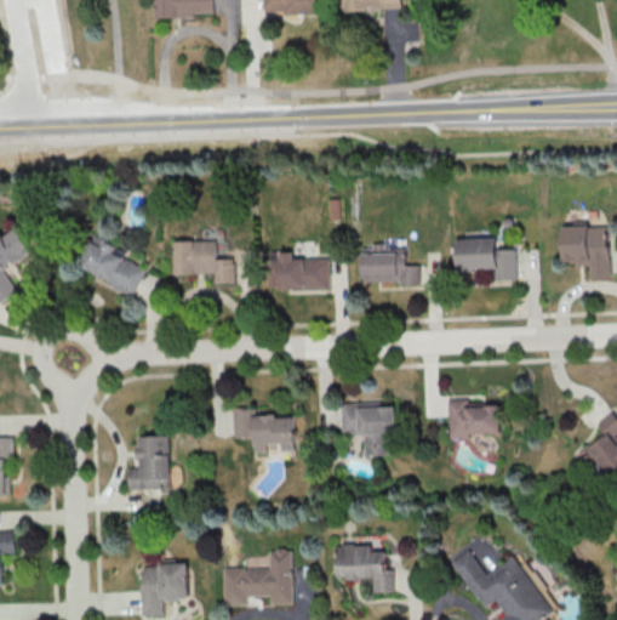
[(154,0),(154,17),(213,17),(213,0),(154,0)]
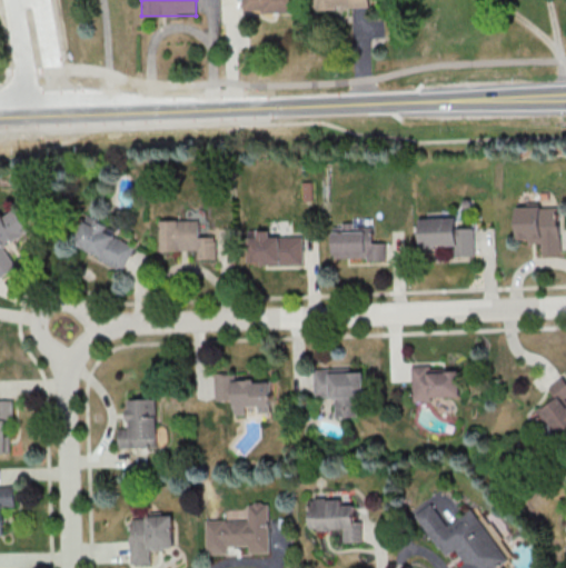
[(293,13),(293,0),(240,0),(240,13),(293,13)]
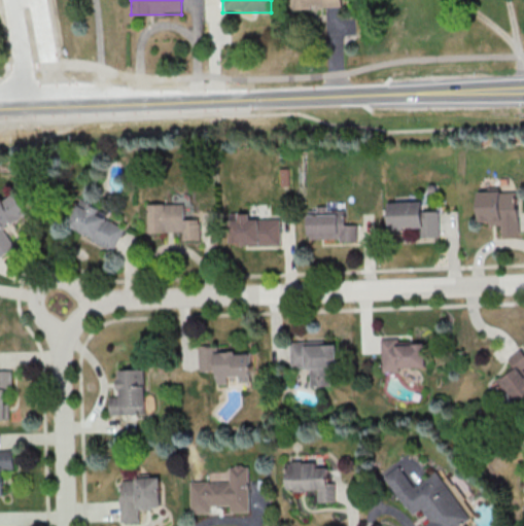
[(342,7),(341,0),(291,0),(291,9),(342,7)]
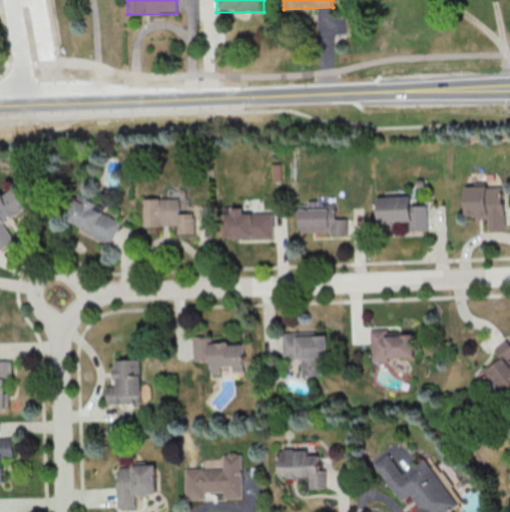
[(466,218),(487,218),(487,228),(504,228),(504,186),(466,187),(466,218)]
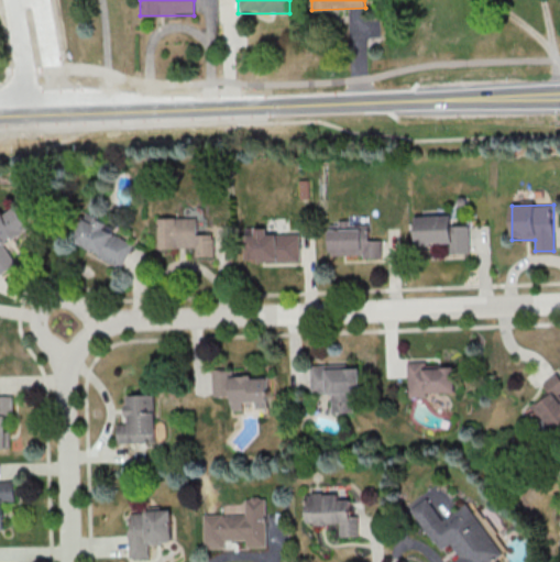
[(28,231),(14,206),(0,213),(0,275),(17,266),(4,243),(28,231)]
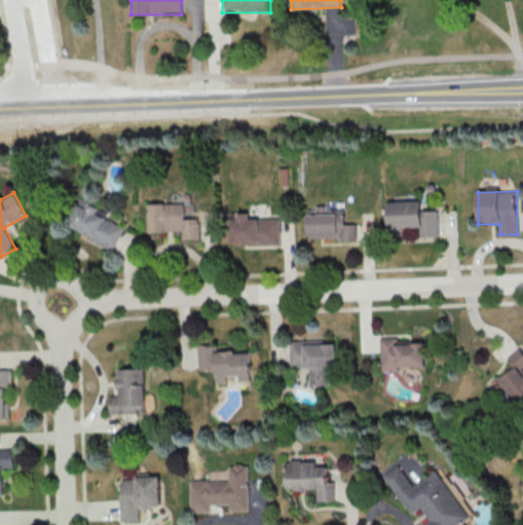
[(387,202),(388,229),(423,228),(423,238),(438,238),(438,212),(424,212),(424,202),(387,202)]
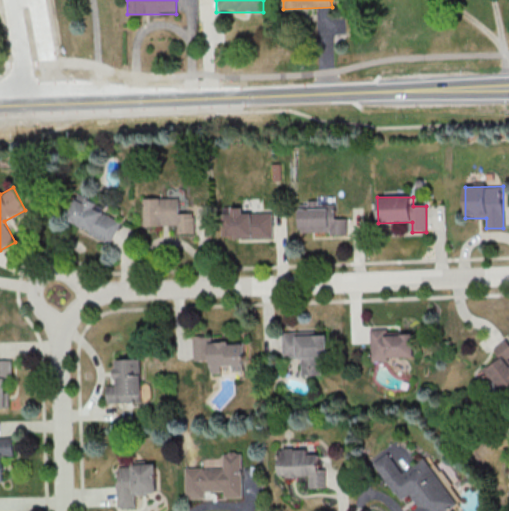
[(66,221),(110,243),(121,219),(77,198),(66,221)]
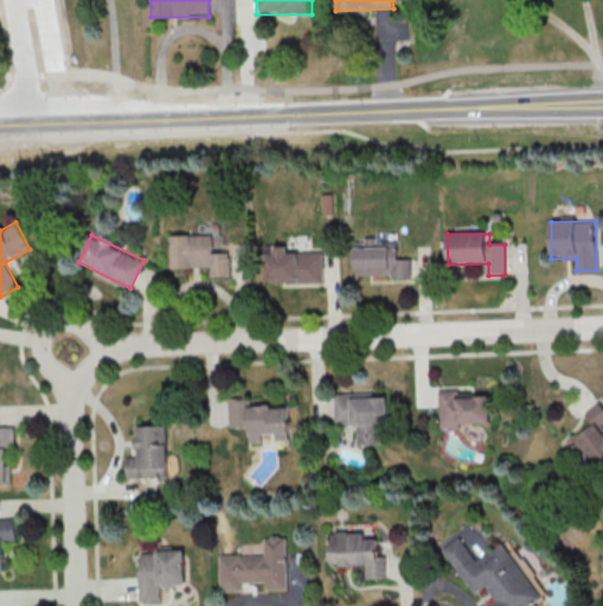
[(168,236),(170,268),(209,268),(210,278),(229,278),(229,253),(212,254),(211,236),(168,236)]
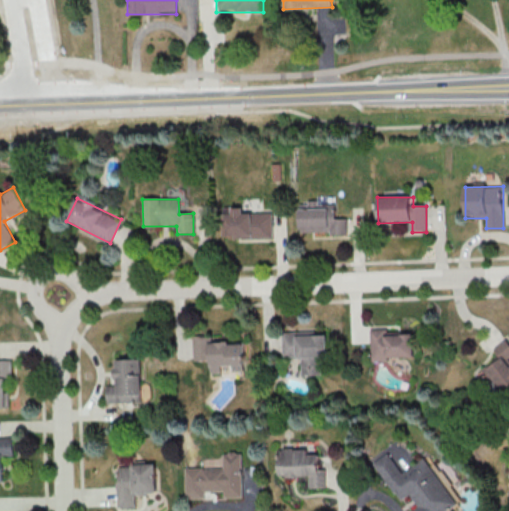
[(346,233),(346,219),(334,219),(334,208),(299,208),(299,233),(346,233)]
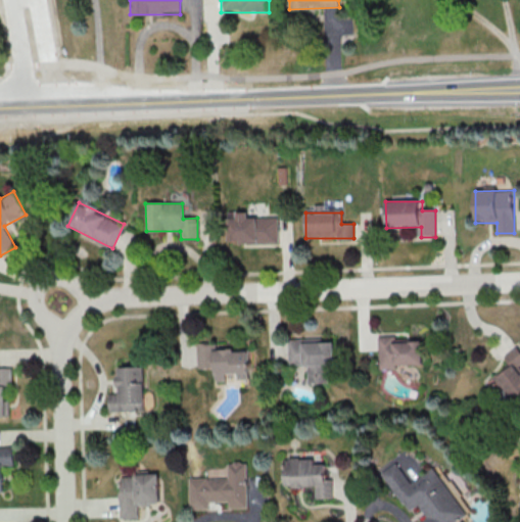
[(226,243),(277,242),(276,217),(248,218),(248,215),(225,216),(226,243)]
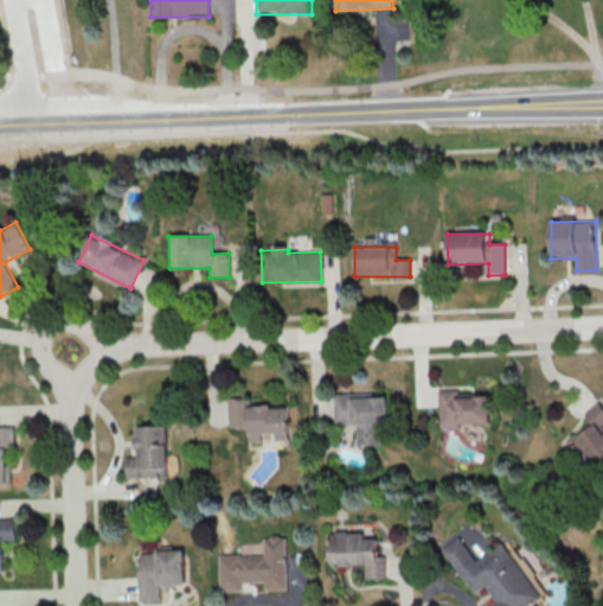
[(438,425),(491,425),(491,391),(438,391),(438,425)]
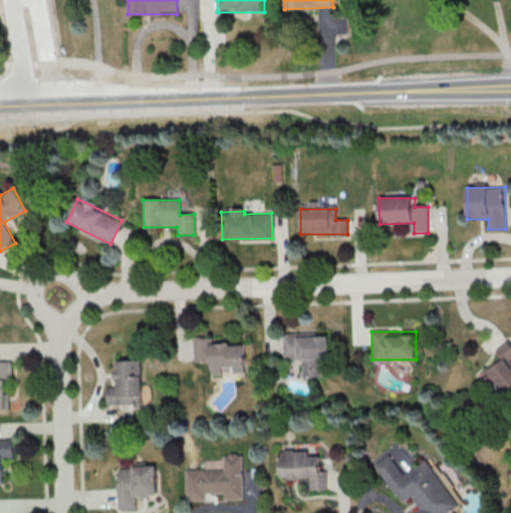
[(323,357),(330,357),(329,333),(282,334),(283,358),(302,357),(302,375),(323,375),(323,357)]
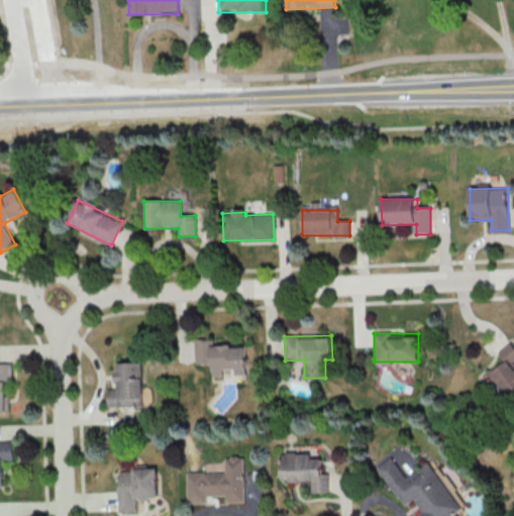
[(212,374),(247,374),(247,341),(194,341),(194,364),(212,364),(212,374)]
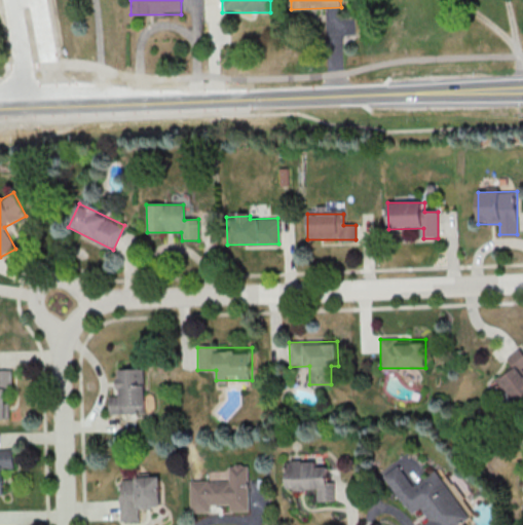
[(513,368),(498,377),(518,406),(522,402),(522,366),(522,365),(522,353),(519,348),(506,357),(513,368)]
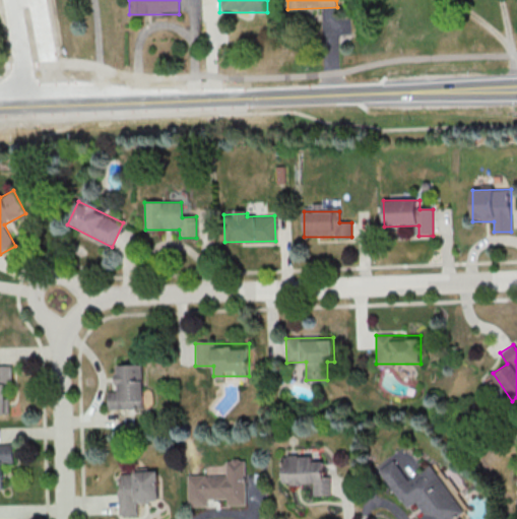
[(143,363),(117,364),(117,390),(107,390),(107,408),(143,408),(143,363)]
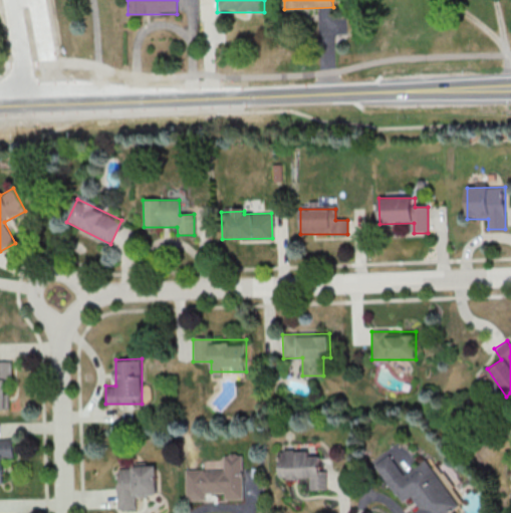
[(0,408),(7,409),(8,361),(0,360),(0,408)]
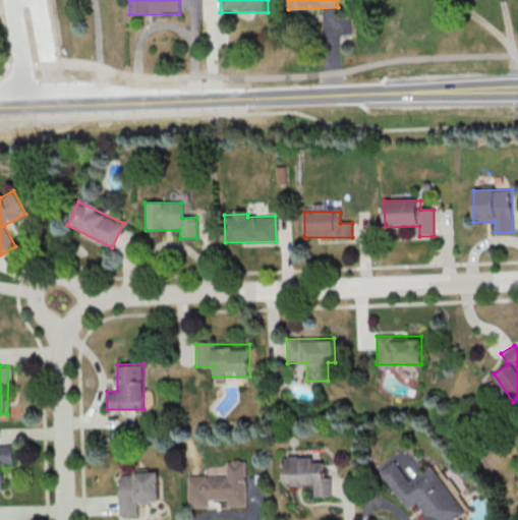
[(0,488),(4,489),(4,463),(12,463),(12,445),(0,444),(0,488)]
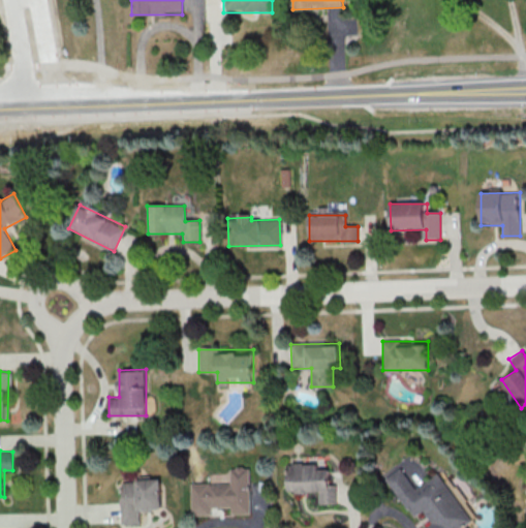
[(437,466),(418,479),(405,461),(384,474),(413,518),(424,510),(431,522),(424,527),(462,527),(474,521),(437,466)]
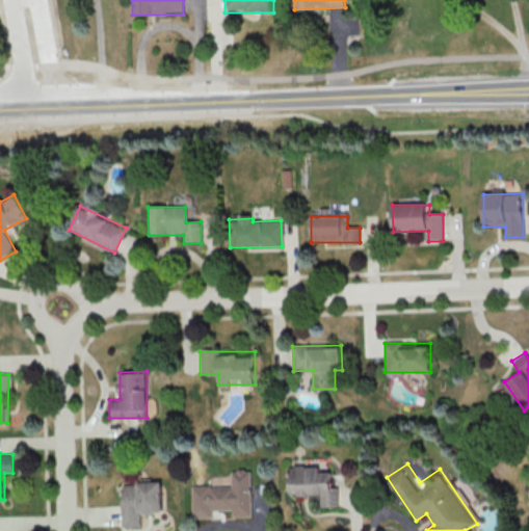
[(321,506),(337,506),(336,470),(321,470),(321,465),(290,466),(290,494),(320,494),(321,506)]
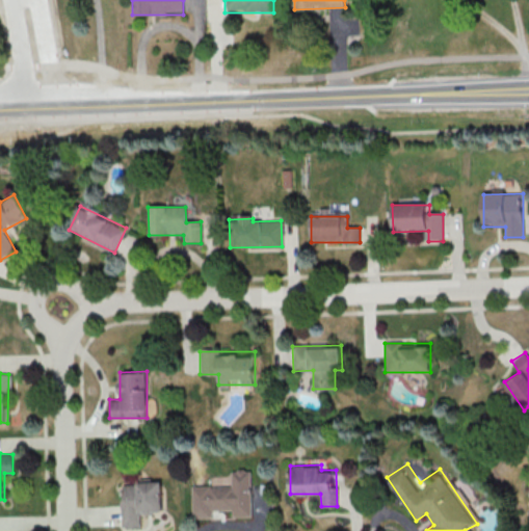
[(250,515),(249,471),(230,471),(230,485),(190,486),(190,516),(250,515)]
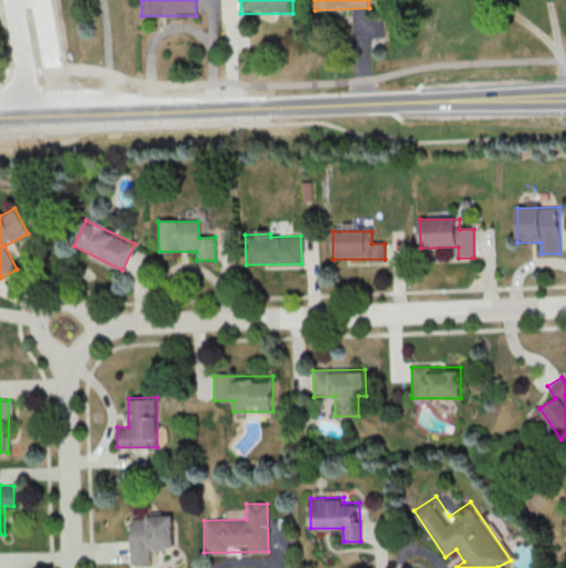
[(129,516),(130,565),(150,565),(149,548),(174,548),(174,515),(129,516)]
